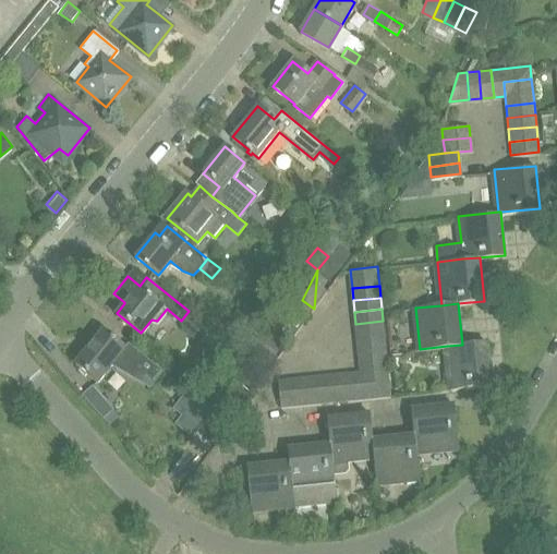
[(383,321),(355,324),(358,336),(384,333),(383,321)]
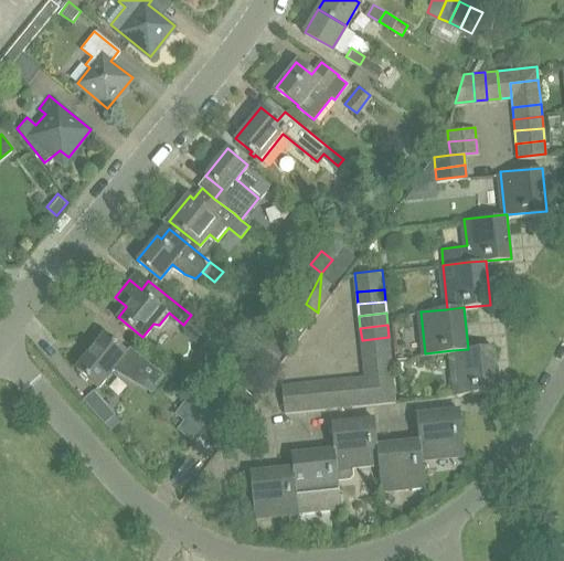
[(254,346),(276,360),(287,343),(265,329),(254,346)]
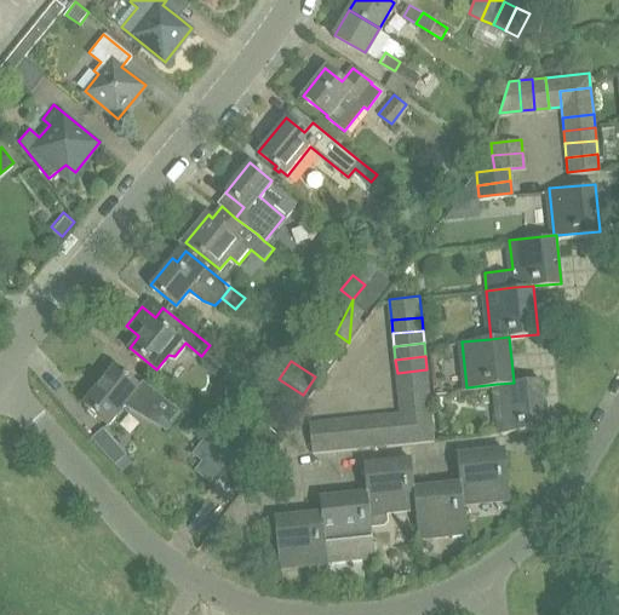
[(173,419),(182,409),(156,390),(141,378),(137,383),(114,365),(84,402),(108,423),(124,402),(166,427),(173,419)]
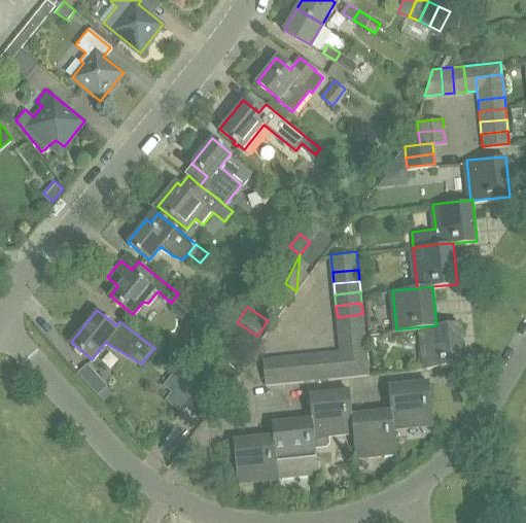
[(338,317),(339,327),(364,325),(362,314),(338,317)]
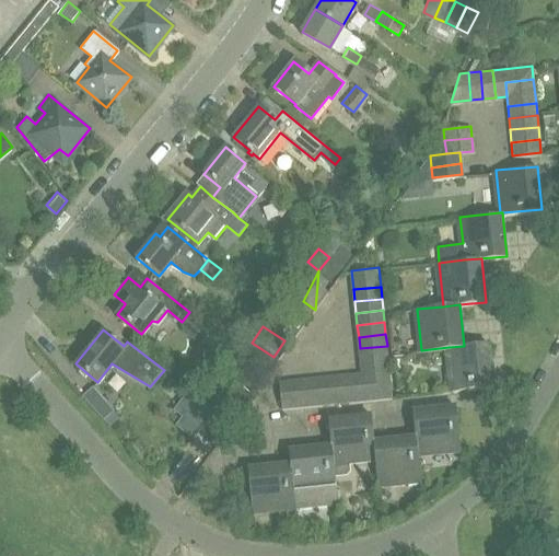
[(453,391),(495,386),(490,343),(464,346),(449,347),(453,391)]
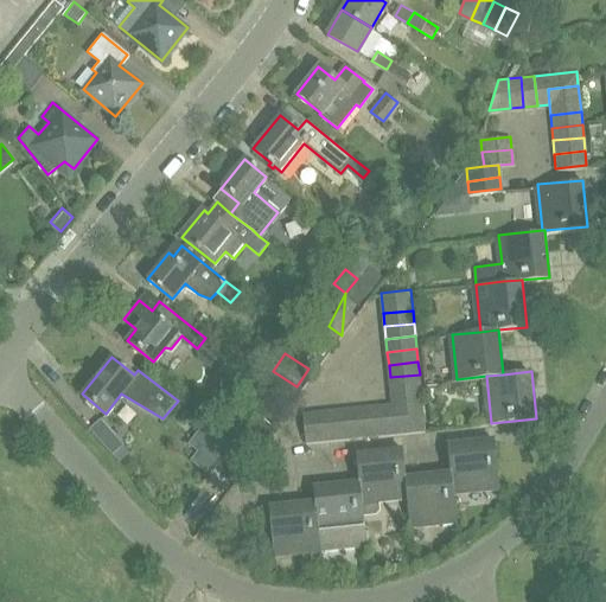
[(390,377),(391,390),(421,388),(420,375),(390,377)]
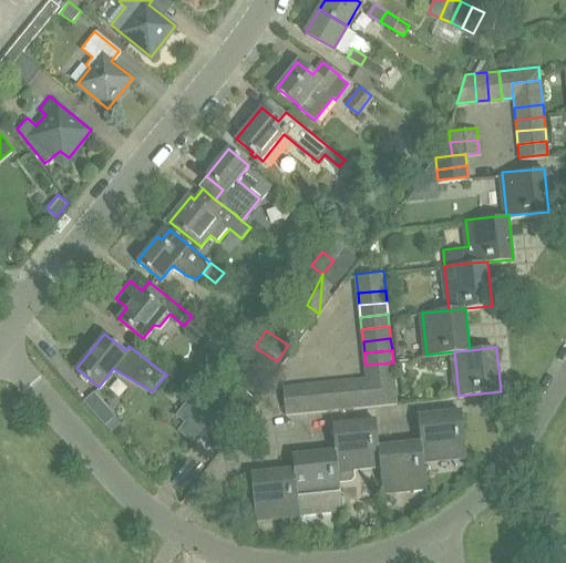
[(382,402),(397,400),(393,362),(366,365),(367,377),(379,376),(382,402)]
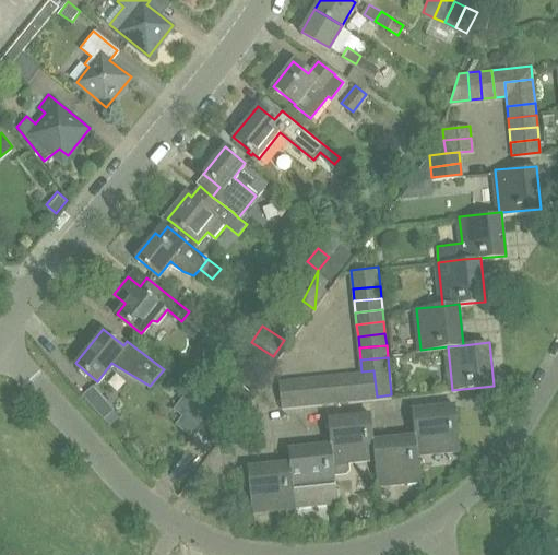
[(361,372),(349,373),(353,399),(377,397),(374,370),(361,372)]
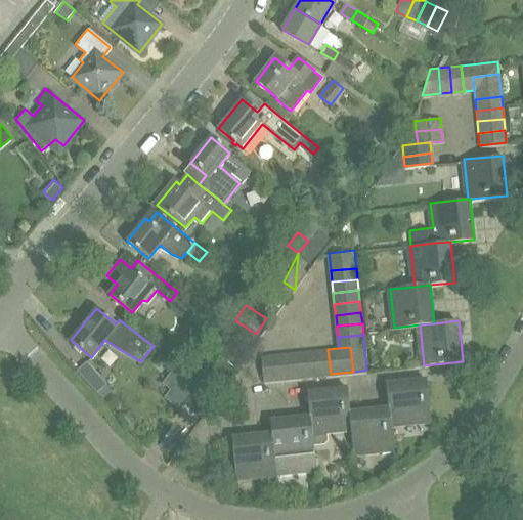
[(319,375),(331,374),(328,349),(317,350),(319,375)]
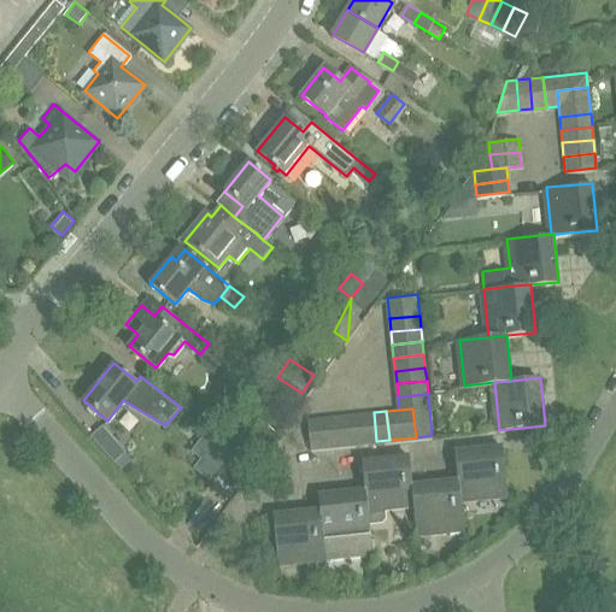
[(374,412),(361,413),(364,442),(376,441),(374,412)]
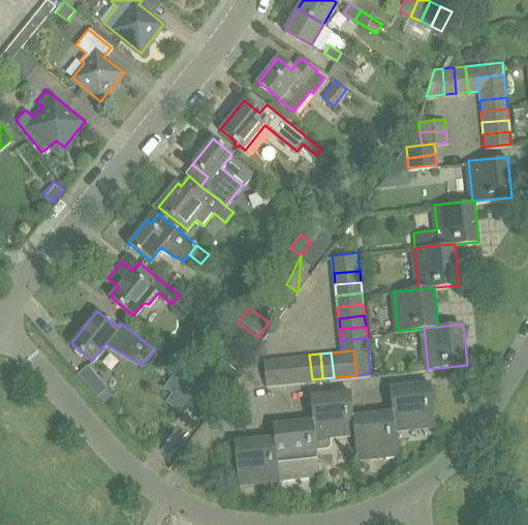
[(309,354),(299,356),(301,381),(312,379),(309,354)]
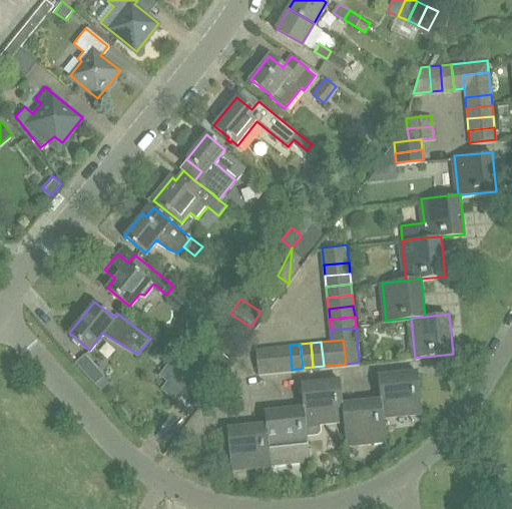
[(281,371),(292,370),(290,345),(279,346),(281,371)]
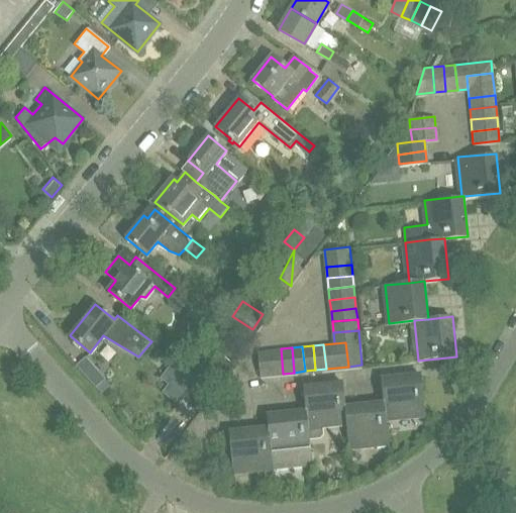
[(281,348),(270,349),(272,375),(283,374),(281,348)]
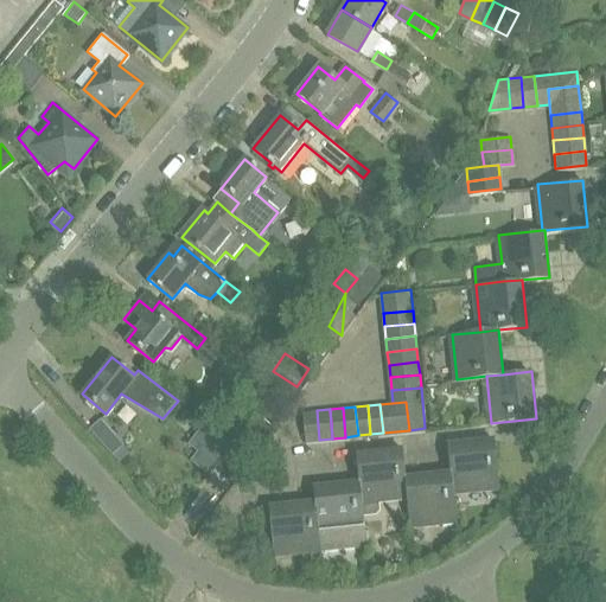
[(306,441),(319,440),(317,410),(303,411),(306,441)]
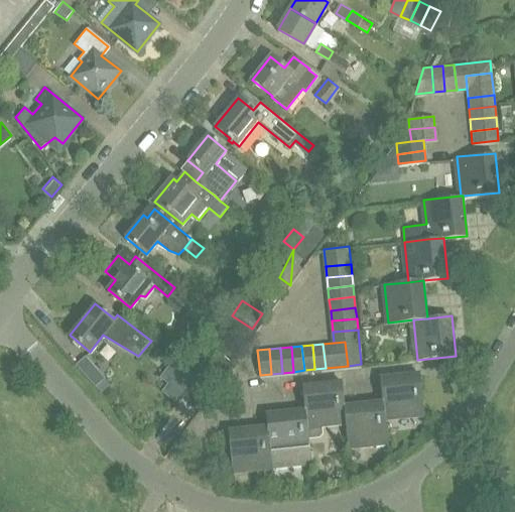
[(219,380),(233,361),(218,351),(205,369),(219,380)]
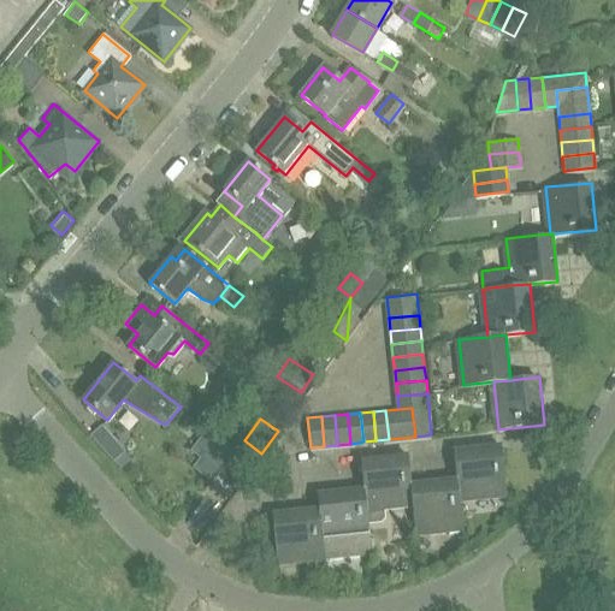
[(101,423),(89,433),(112,460),(124,450),(101,423)]
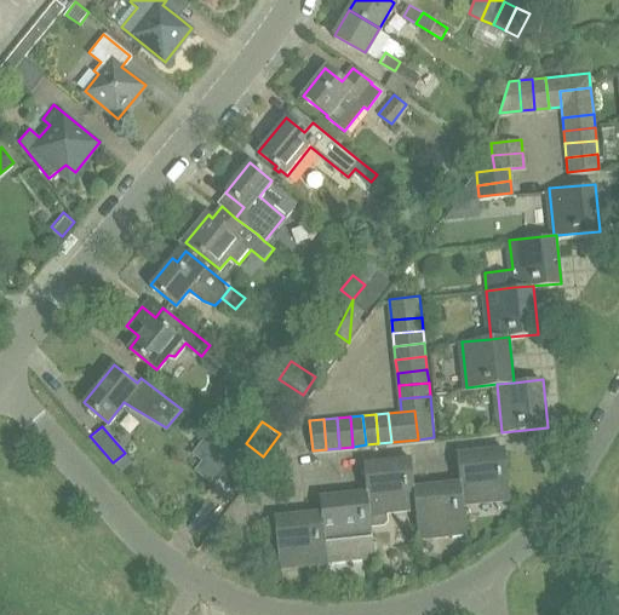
[(194,453),(222,476),(241,452),(213,429),(194,453)]
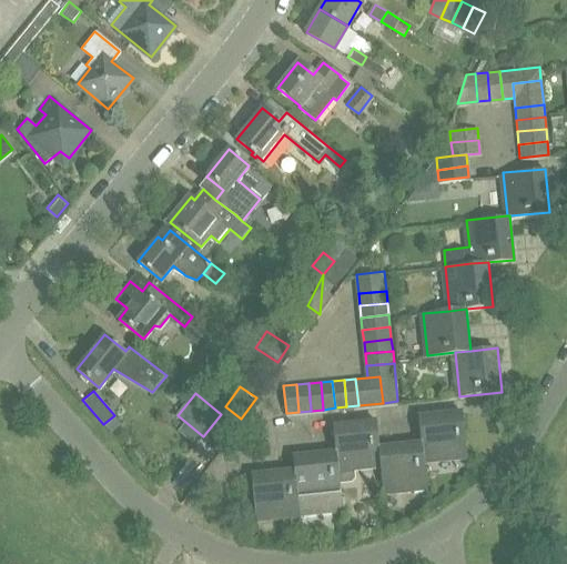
[(421,415),(423,442),(425,459),(468,454),(464,411),(421,415)]
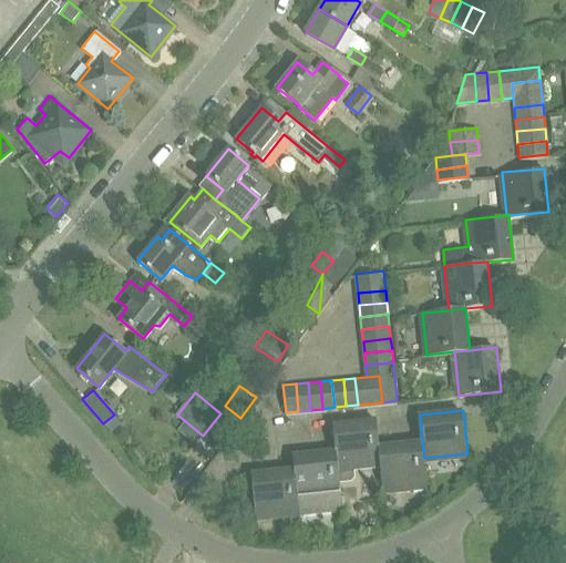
[(381,462),(380,446),(378,418),(333,423),(337,450),(338,467),(381,462)]
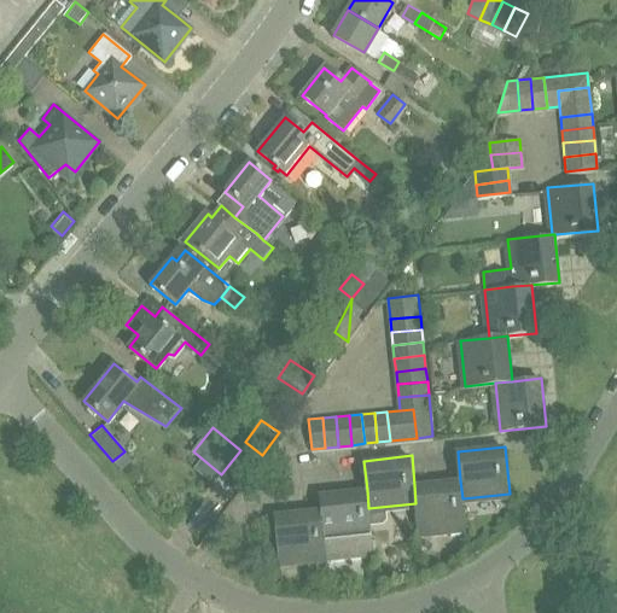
[(460,480),(414,485),(415,503),(419,531),(465,526),(463,498),(460,480)]
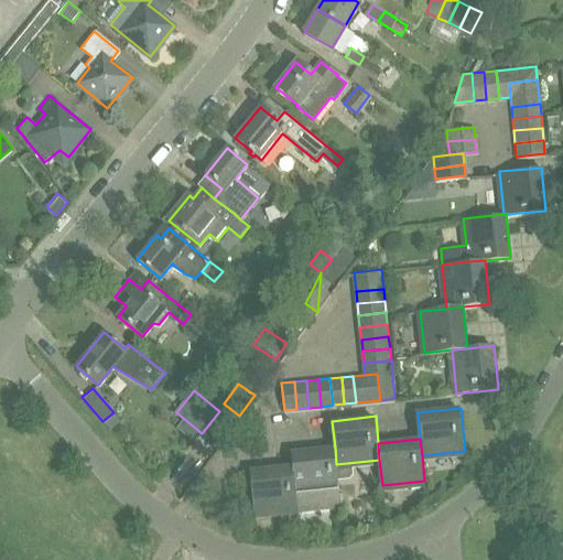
[(292,452),(293,465),(299,512),(340,507),(336,464),(335,448),(292,452)]
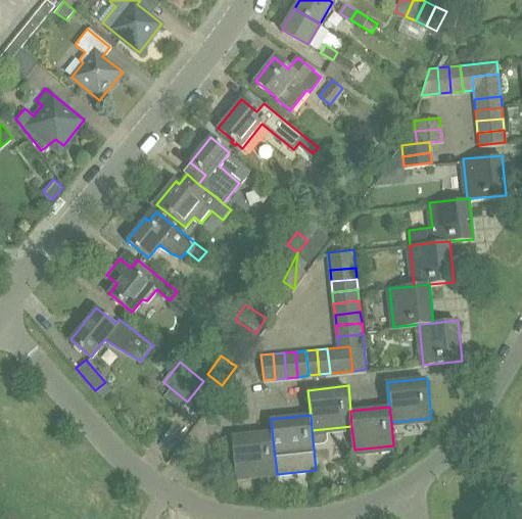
[(237,479),(277,474),(272,431),(233,435),(237,479)]
